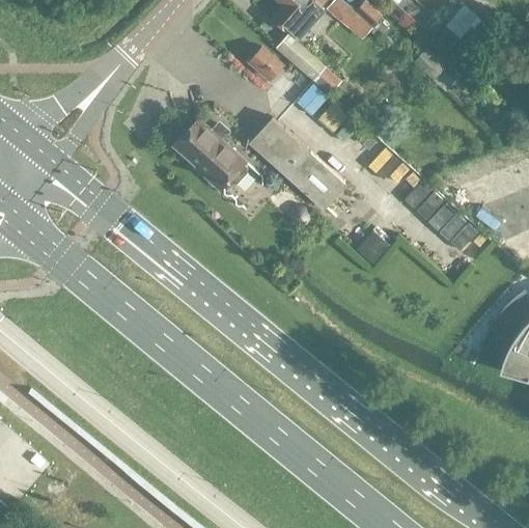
[(281,8),(270,21),(287,36),(276,49),(313,82),(329,96),(339,85),(323,71),(325,68),(296,43),(307,30),(299,23),(313,6),(318,11),(327,2),(325,0),(276,0),(275,2),(281,8)]
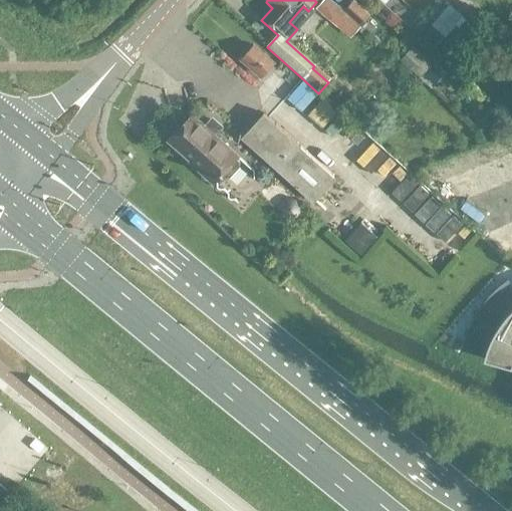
[(353,0),(351,0),(344,9),(333,0),(322,0),(315,9),(350,38),(370,13),(353,0)]
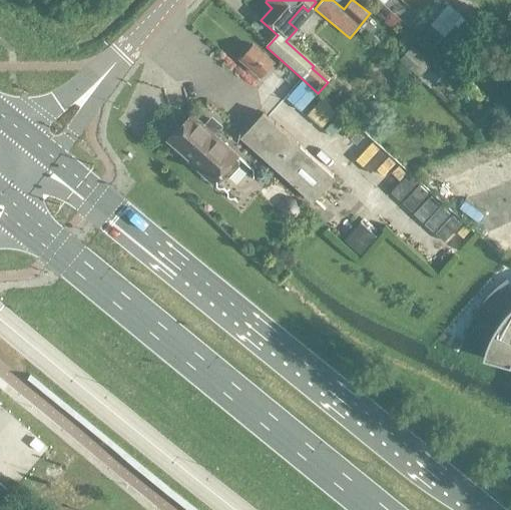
[(413,47),(401,58),(422,81),(428,75),(424,70),(429,65),(413,47)]
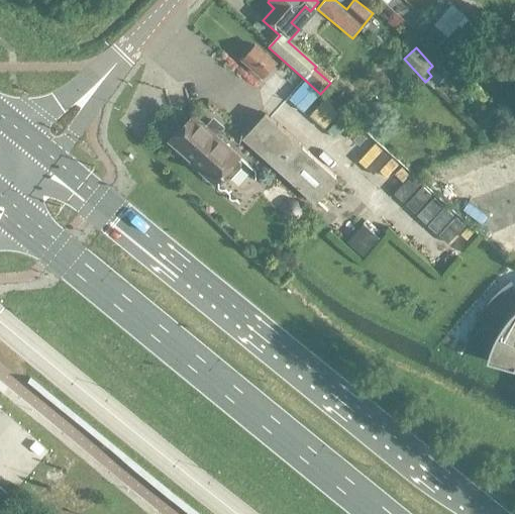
[(253,49),(241,63),(261,80),(273,67),(253,49)]
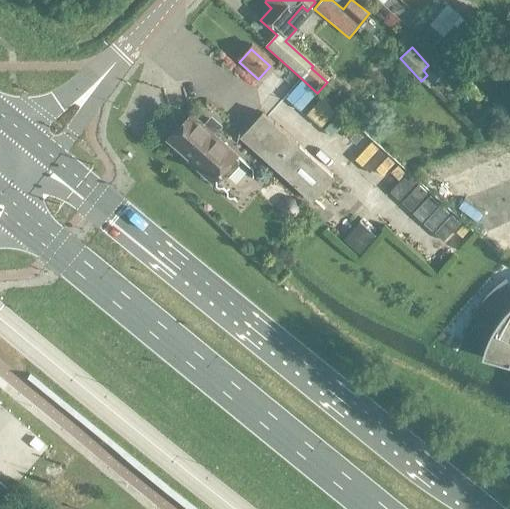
[(300,110),(316,93),(302,80),(286,97),(300,110)]
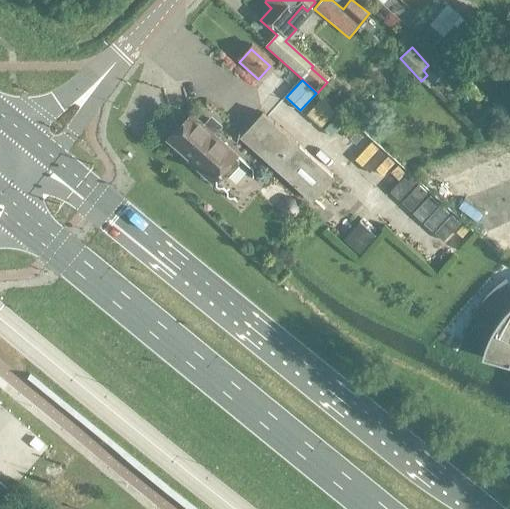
[(323,126),(334,108),(319,98),(308,117),(323,126)]
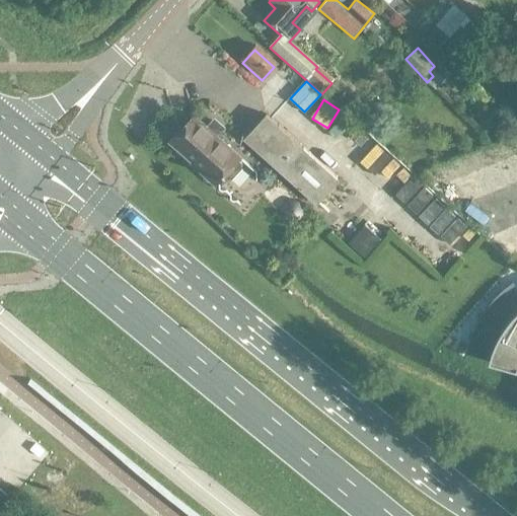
[(266,116),(242,141),(315,207),(338,181),(266,116)]
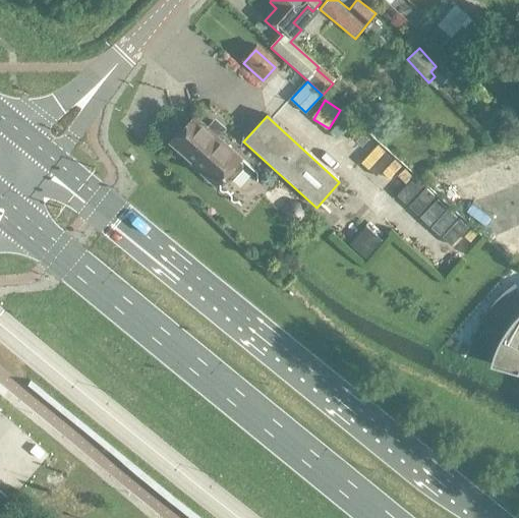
[(240,161),(215,138),(221,131),(211,123),(206,129),(193,119),(170,145),(193,167),(194,171),(197,173),(202,173),(206,177),(206,181),(209,184),(213,184),(216,186),(220,181),(222,183),(231,182),(241,172),(240,161)]
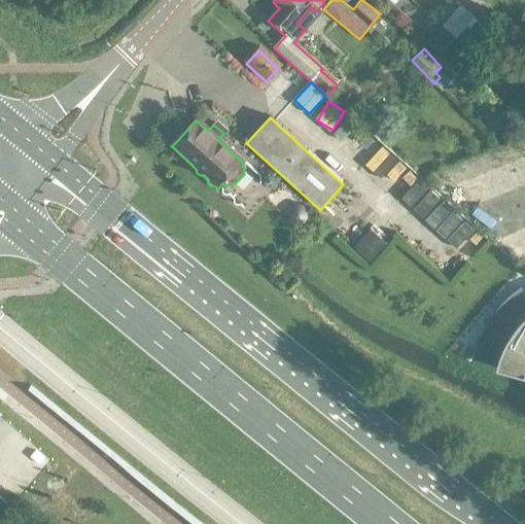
[(382,147),(368,165),(378,173),(383,167),(381,165),(390,153),(382,147)]
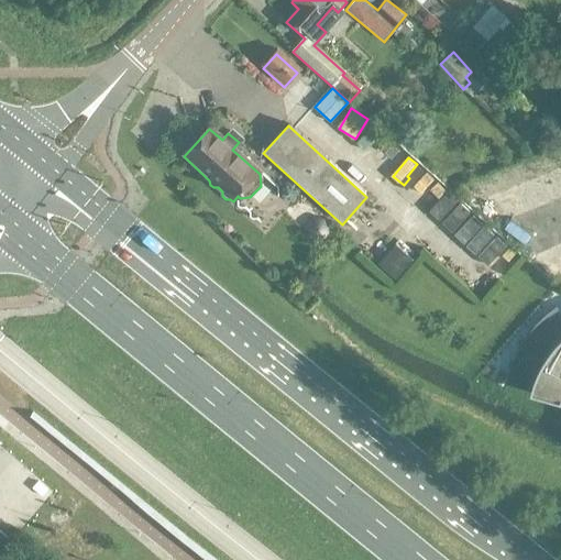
[(395,243),(378,264),(396,278),(413,257),(395,243)]
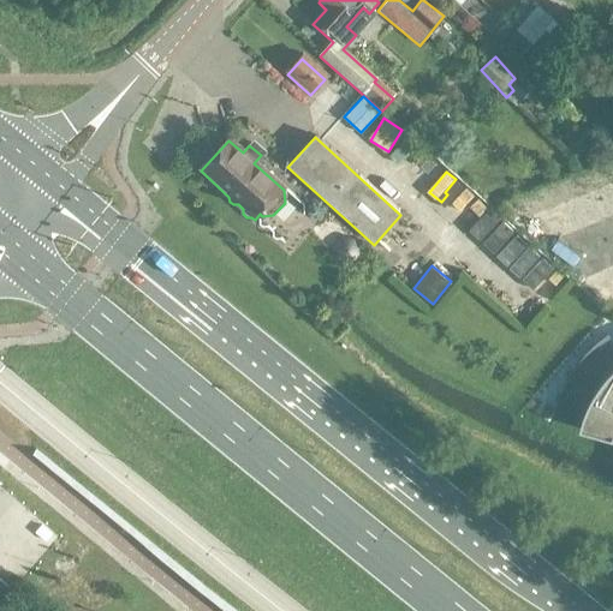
[(558,403),(552,419),(579,427),(578,430),(578,432),(611,442),(612,438),(612,349),(611,346),(606,340),(587,355),(572,375),(560,396),(558,403)]
